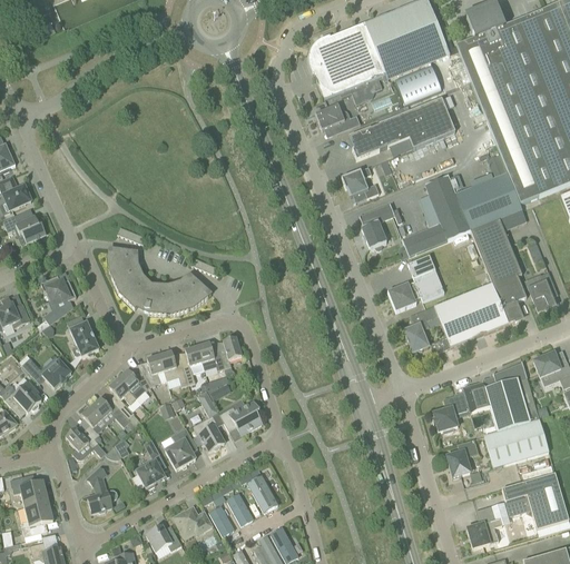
[(387,78),(450,53),(428,0),(419,0),(330,36),(330,35),(327,35),(327,36),(323,38),(318,40),(315,43),(312,48),(310,52),(310,57),(310,62),(311,67),(313,71),(312,72),(312,75),(313,73),(323,98),(385,73),(387,78)]
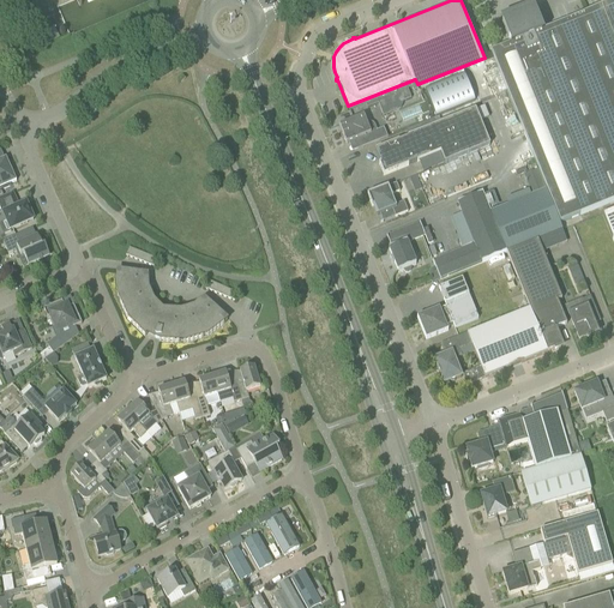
[(537,166),(559,218),(579,210),(613,196),(613,0),(605,0),(589,7),(543,26),(535,5),(501,18),(511,40),(491,48),(505,84),(535,157),(537,166)]
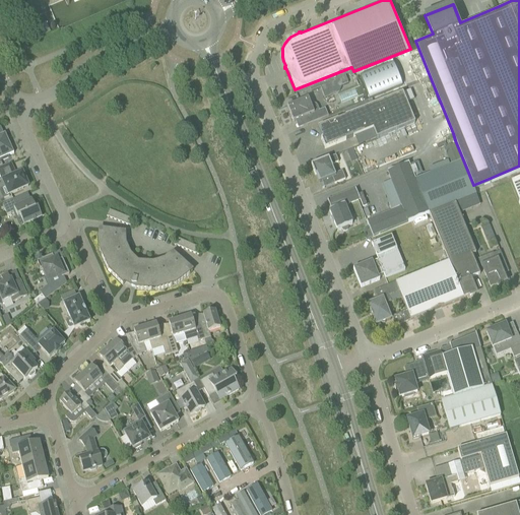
[(392,58),(360,71),(369,94),(402,81),(392,58)]
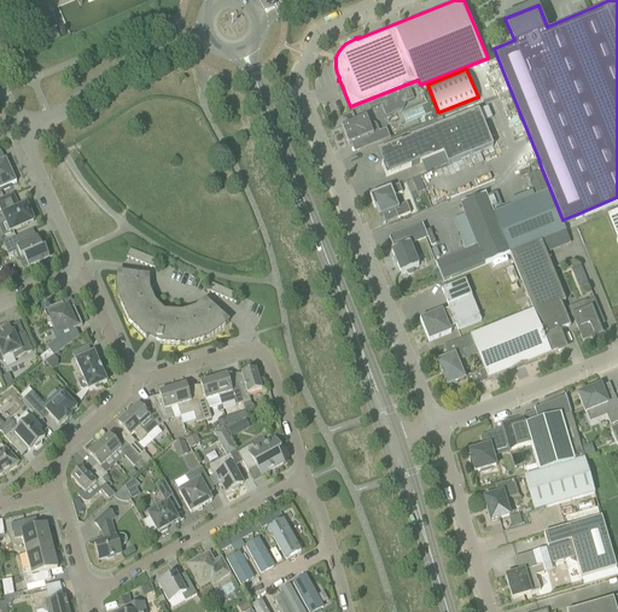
[(409,82),(367,99),(369,103),(380,98),(385,111),(402,105),(406,97),(413,93),(409,85),(409,82)]
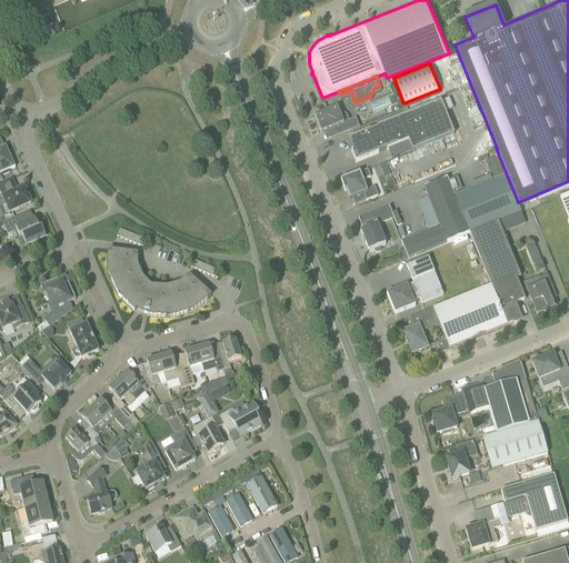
[(440,98),(348,134),(352,147),(351,148),(355,158),(408,137),(411,147),(453,130),(445,108),(452,104),(448,94),(440,98)]
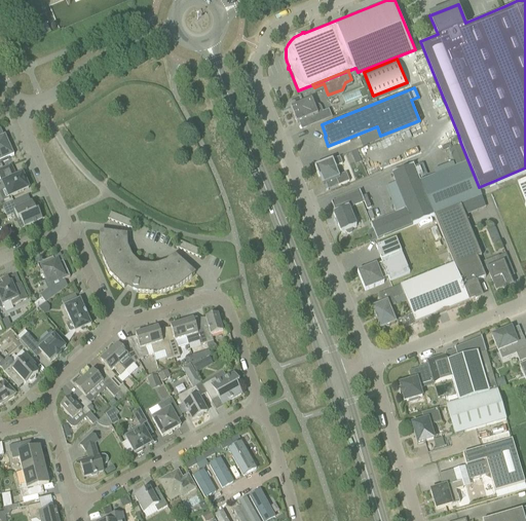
[(292,109),(293,109),(297,119),(307,115),(310,122),(332,114),(329,106),(322,109),(321,105),(318,103),(316,102),(313,102),(311,96),(296,102),(296,101),(295,102),(291,104),(293,108),(292,109)]
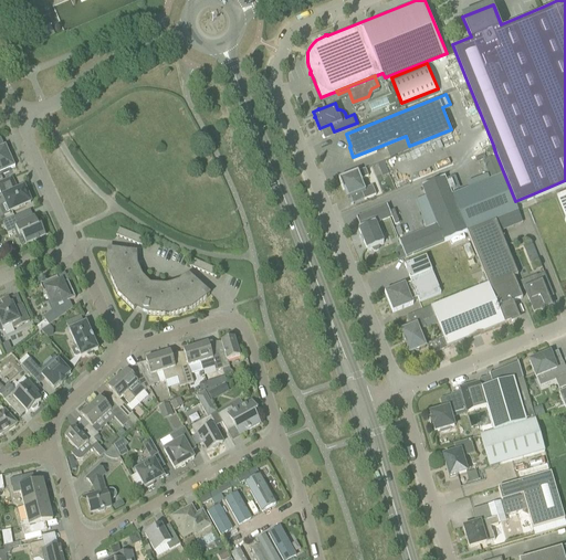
[(6,140),(0,143),(0,170),(1,170),(2,171),(9,168),(8,165),(14,162),(6,140)]
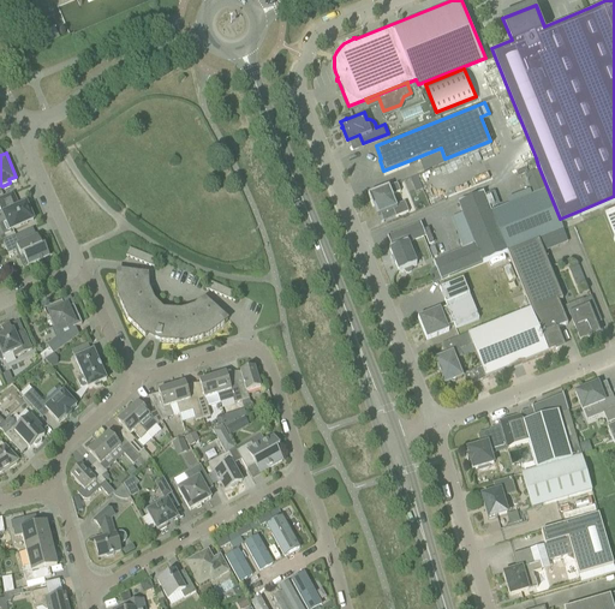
[(452,270),(507,248),(538,236),(563,226),(560,219),(538,166),(524,172),(531,191),(491,208),(488,199),(483,187),(458,198),(476,240),(433,257),(440,275),(452,270)]
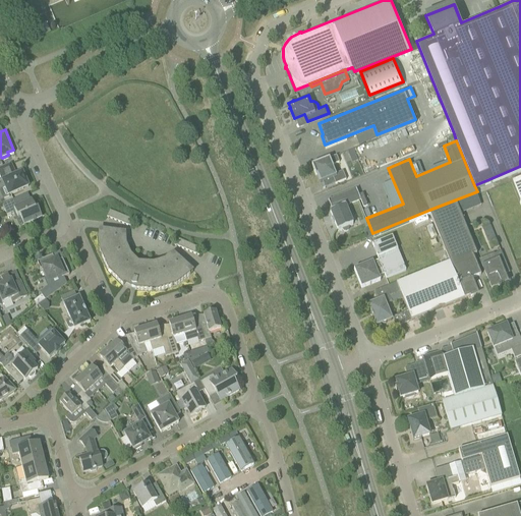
[(311,162),(315,171),(316,170),(321,179),(333,174),(335,180),(346,176),(342,167),(335,170),(332,161),(339,159),(336,152),(311,162)]
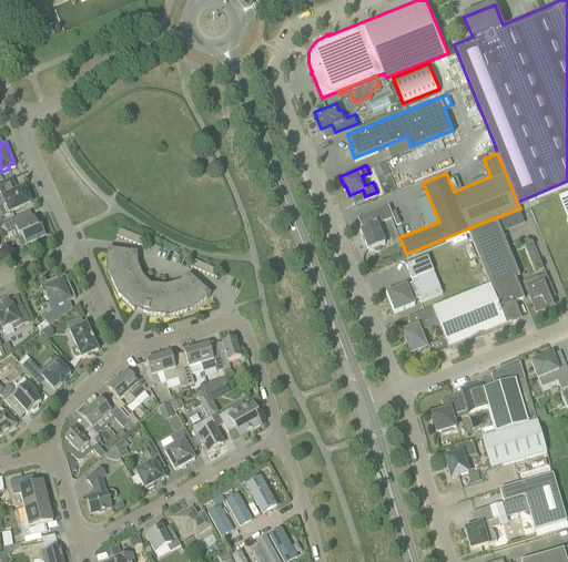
[(6,201),(9,208),(31,200),(23,183),(16,186),(14,183),(16,183),(11,173),(1,177),(0,177),(0,201),(1,203),(6,201)]
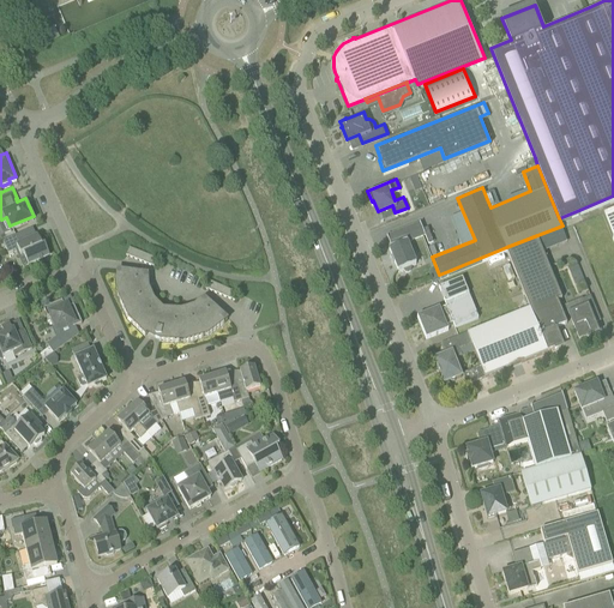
[(613,204),(602,209),(612,234),(613,238),(613,256),(613,204)]
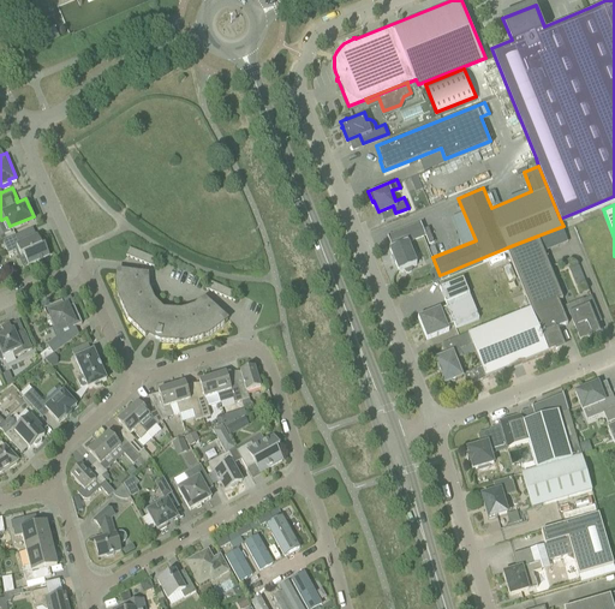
[(404,266),(405,267),(406,268),(407,268),(408,268),(410,267),(411,266),(411,264),(411,263),(416,261),(412,249),(413,248),(415,246),(415,245),(413,244),(413,243),(412,242),(411,242),(410,242),(408,242),(407,238),(425,231),(421,219),(387,232),(390,240),(390,242),(392,240),(392,243),(389,244),(399,268),(404,266)]
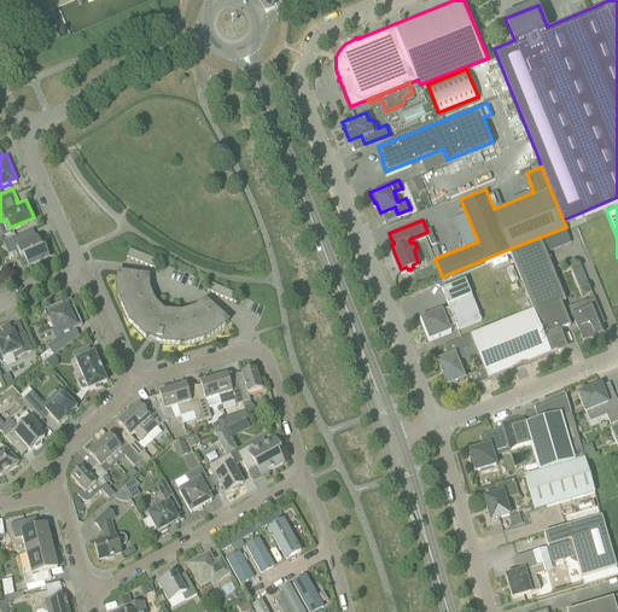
[(28,262),(50,252),(45,243),(42,244),(38,233),(25,239),(22,229),(3,238),(7,250),(16,248),(17,252),(23,250),(28,262)]
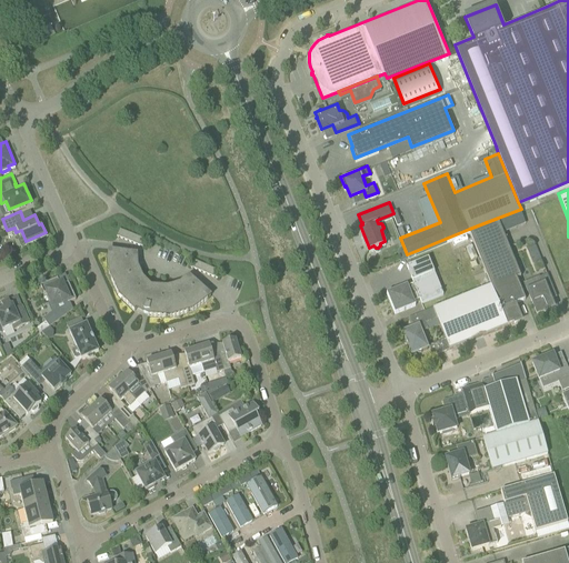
[(520,272),(516,262),(498,218),(469,229),(490,281),(507,322),(513,320),(515,319),(516,318),(516,317),(517,315),(518,314),(518,313),(518,312),(518,311),(518,310),(513,300),(525,295),(517,274),(520,272)]
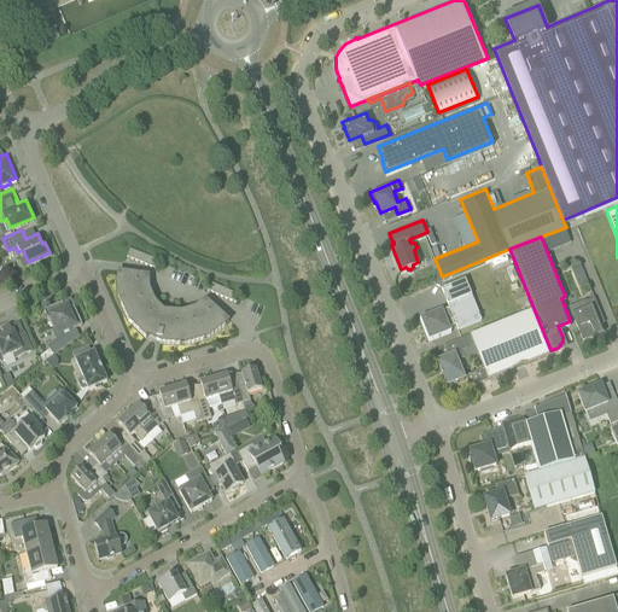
[(513,262),(506,264),(511,278),(518,275),(513,262)]
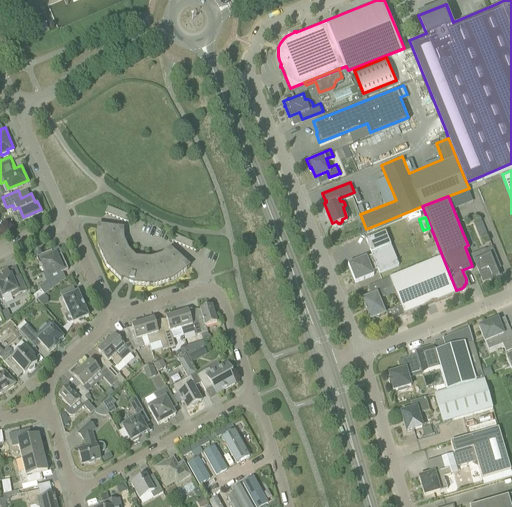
[(185,258),(173,247),(163,255),(151,258),(138,257),(138,258),(134,257),(125,248),(120,237),(120,224),(103,222),(103,223),(104,223),(103,226),(97,226),(96,226),(97,242),(106,261),(121,277),(123,273),(129,275),(129,276),(129,277),(130,277),(130,278),(133,277),(132,280),(154,282),(173,276),(186,266),(186,265),(182,261),(184,258),(184,259),(185,258)]
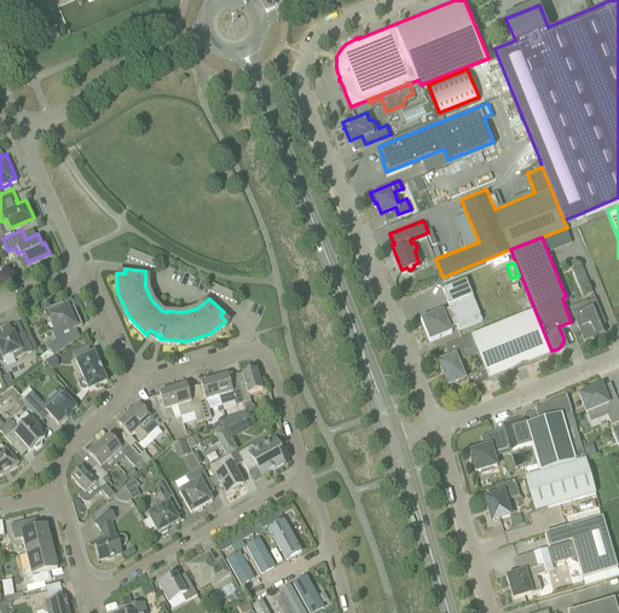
[(466,276),(443,285),(450,306),(457,322),(458,325),(482,316),(466,276)]
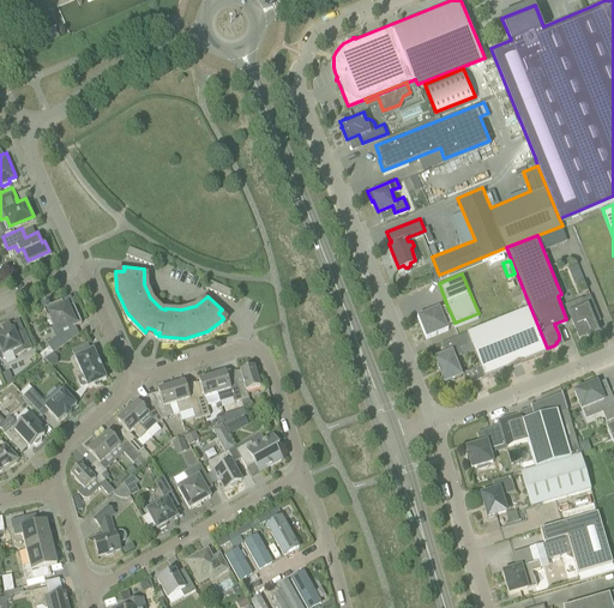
[(599,313),(595,302),(590,292),(575,298),(577,307),(570,311),(579,335),(596,327),(591,317),(599,313)]
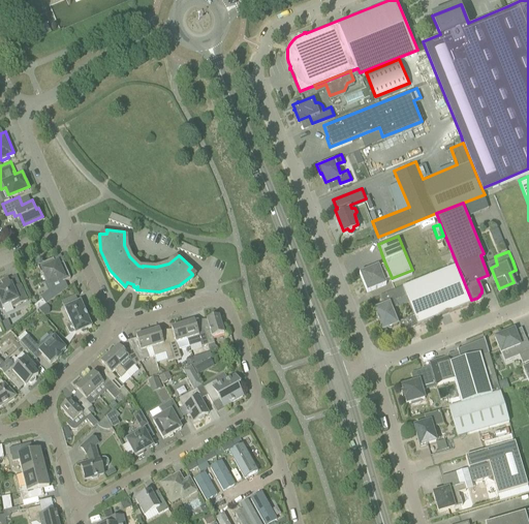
[(37,262),(40,270),(43,269),(48,278),(44,279),(49,286),(40,293),(45,301),(62,288),(59,280),(70,275),(61,255),(60,256),(57,254),(57,253),(37,262)]
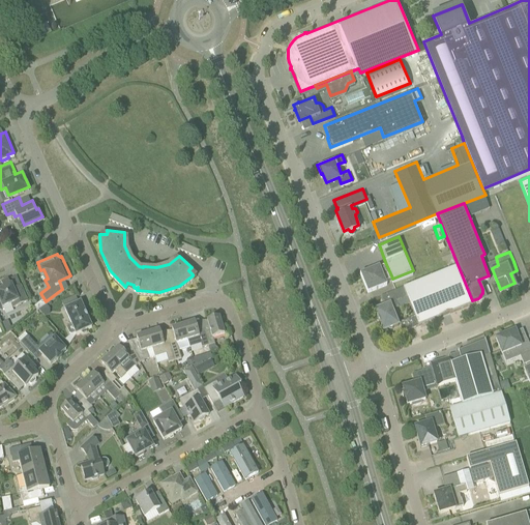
[(359,270),(364,281),(367,289),(386,282),(385,278),(391,275),(385,262),(380,264),(379,262),(359,270)]
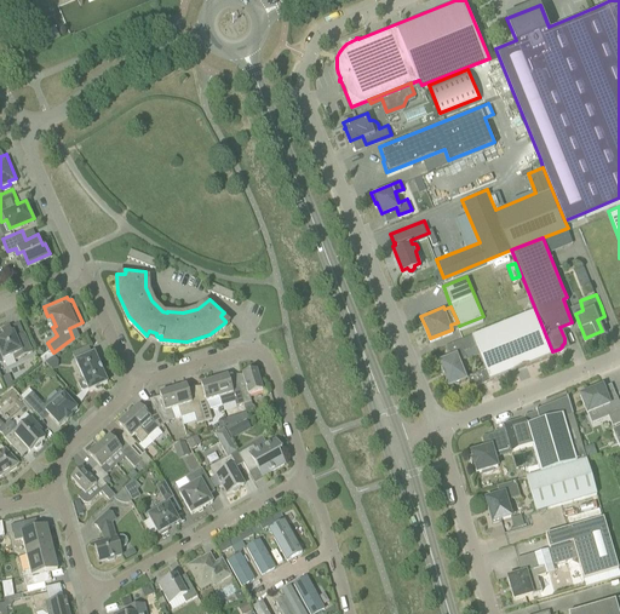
[(484,366),(468,373),(471,384),(489,377),(552,351),(534,307),(471,332),(476,344),(484,366)]
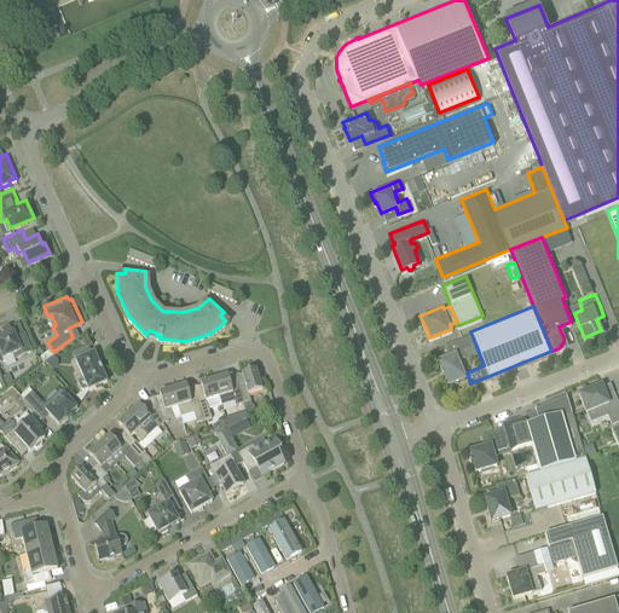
[(0,356),(3,354),(13,351),(15,354),(32,347),(29,340),(23,329),(16,333),(13,328),(12,328),(10,322),(1,325),(4,331),(0,333),(0,356)]
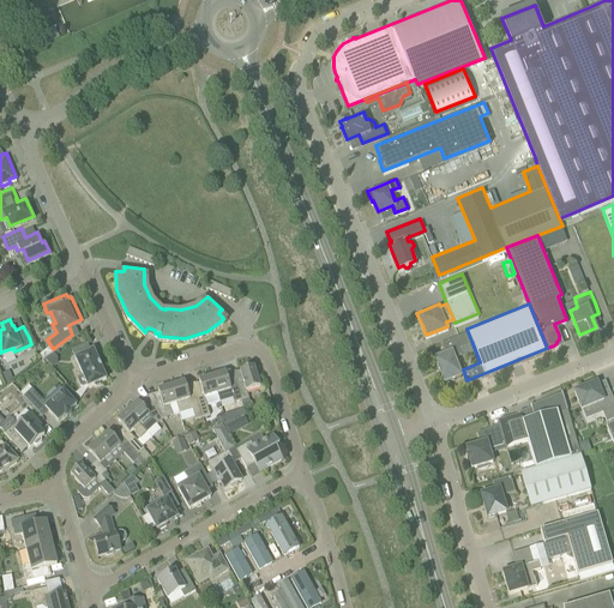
[(467,329),(451,335),(440,339),(445,350),(433,355),(444,379),(462,372),(455,354),(462,351),(459,345),(471,341),(467,329)]
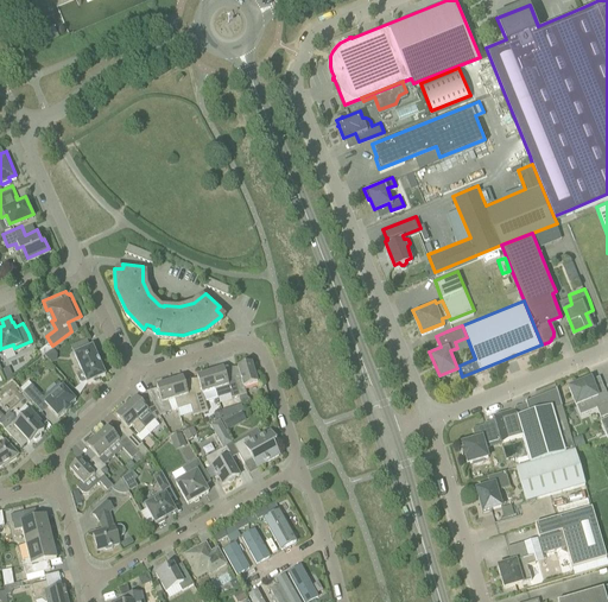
[(97,353),(97,354),(92,342),(74,350),(82,367),(77,369),(76,372),(78,378),(82,379),(86,376),(87,379),(93,376),(94,378),(99,376),(99,374),(105,371),(100,360),(100,359),(97,353)]
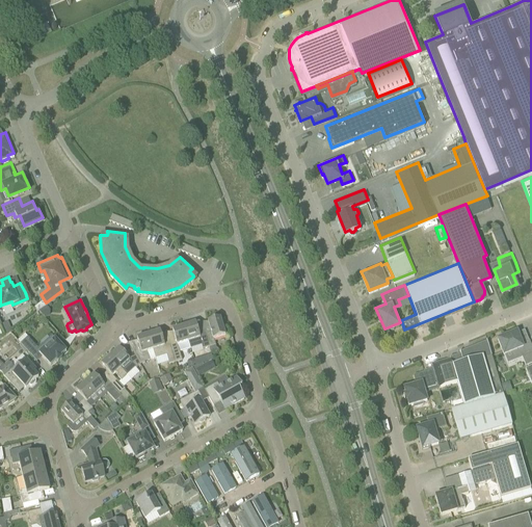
[(205,331),(209,343),(215,341),(213,335),(224,332),(219,314),(208,318),(211,328),(205,331)]
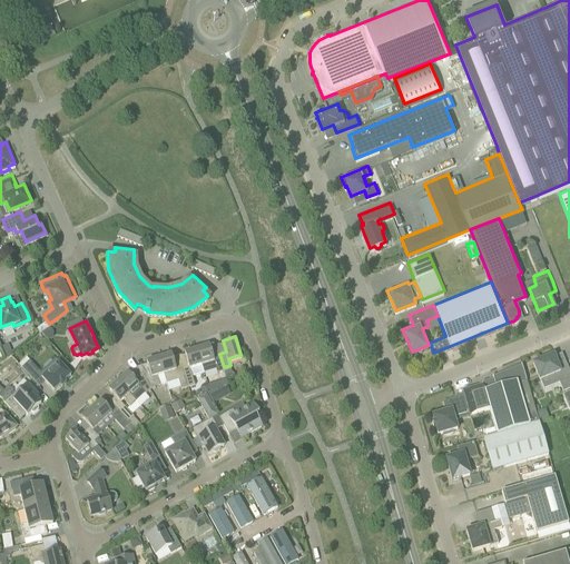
[(202,360),(204,368),(216,365),(216,366),(217,366),(218,368),(224,367),(219,354),(218,349),(213,352),(209,342),(197,345),(202,360)]
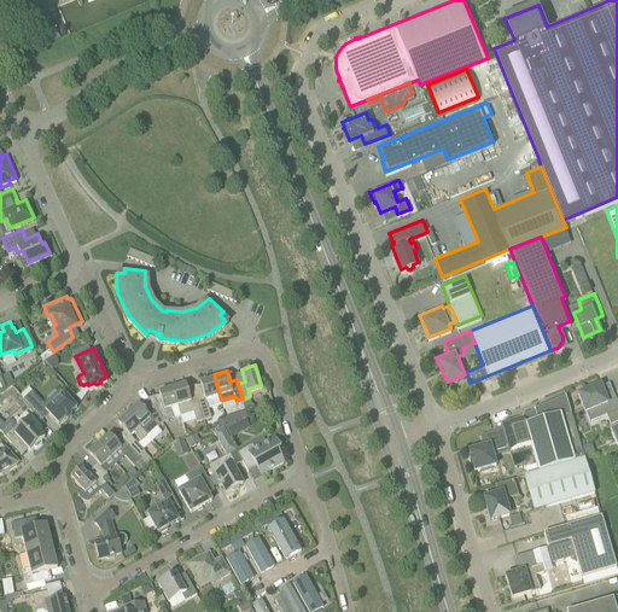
[(219,391),(214,374),(199,378),(204,392),(197,395),(204,415),(211,413),(209,404),(221,400),(219,391)]
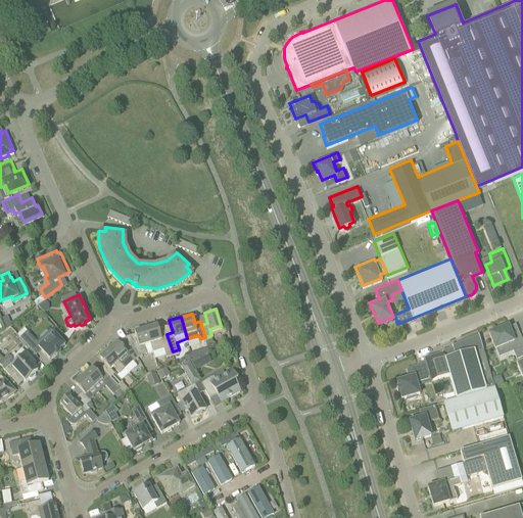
[(145,325),(150,339),(152,346),(163,343),(167,354),(173,351),(167,334),(161,335),(157,322),(145,325)]
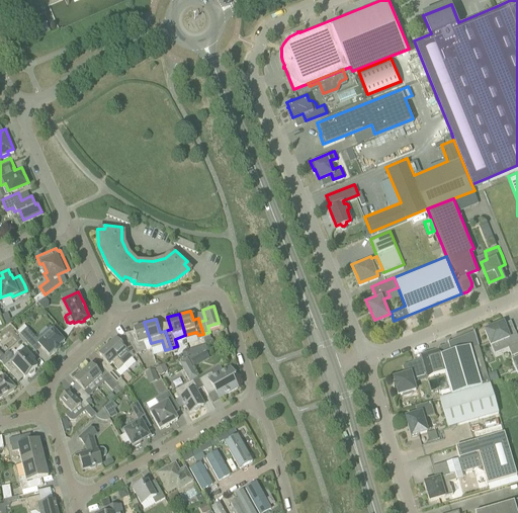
[(507,342),(511,352),(517,349),(517,334),(515,328),(508,331),(503,319),(485,327),(491,342),(500,338),(502,344),(507,342)]
